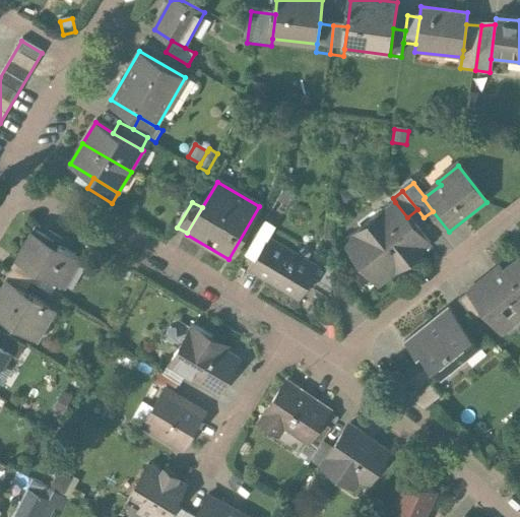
[(407,217),(395,202),(345,242),(380,285),(430,246),(407,217)]
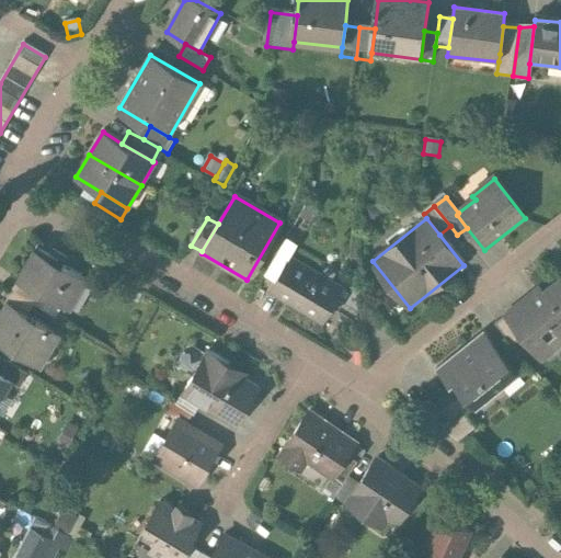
[(265,275),(276,282),(289,258),(297,247),(286,240),(265,275)]
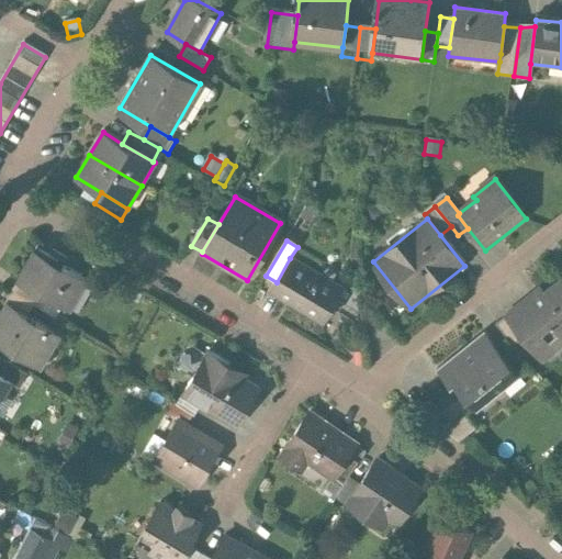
[(89,287),(35,256),(21,281),(63,306),(74,313),(89,287)]
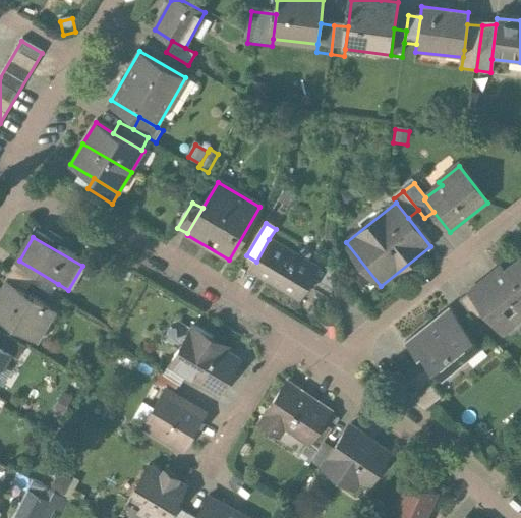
[(319,269),(269,239),(256,262),(250,271),(300,300),(306,288),(319,269)]
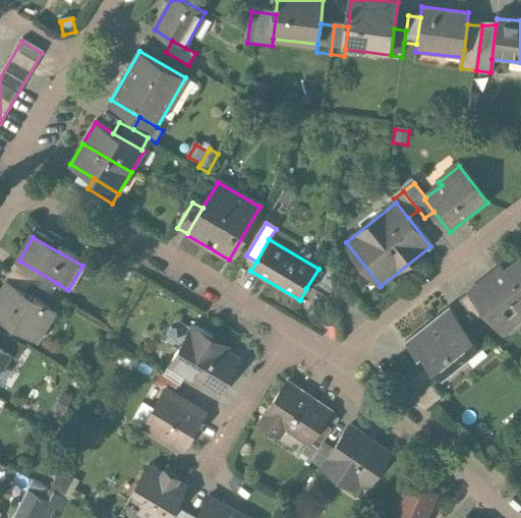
[(520,260),(504,275),(501,272),(475,292),(477,295),(488,307),(483,311),(504,336),(520,321),(520,260)]
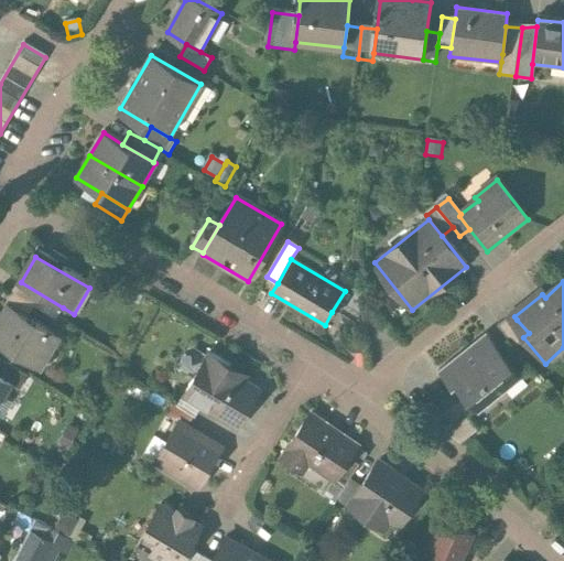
[(63,308),(21,282),(13,295),(46,314),(56,320),(63,308)]
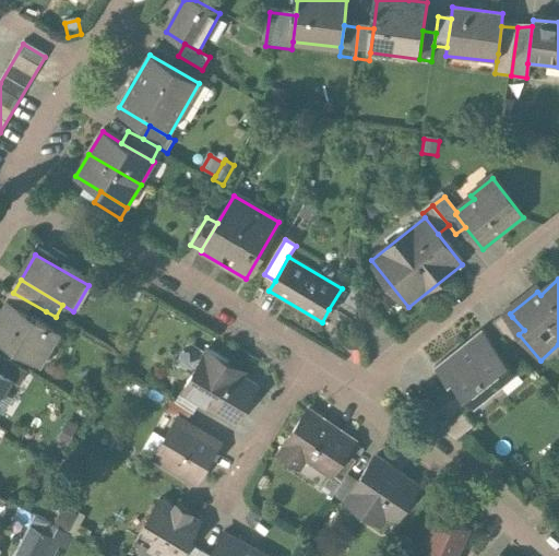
[(342,288),(329,309),(349,320),(356,307),(355,291),(344,283),(342,288)]
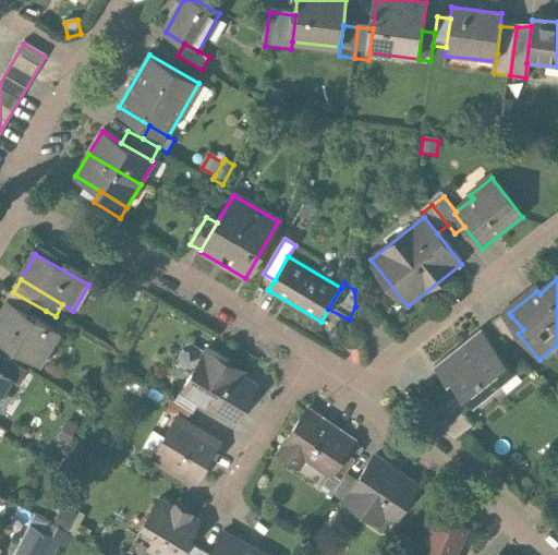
[(46,311),(13,292),(5,304),(38,324),(46,311)]
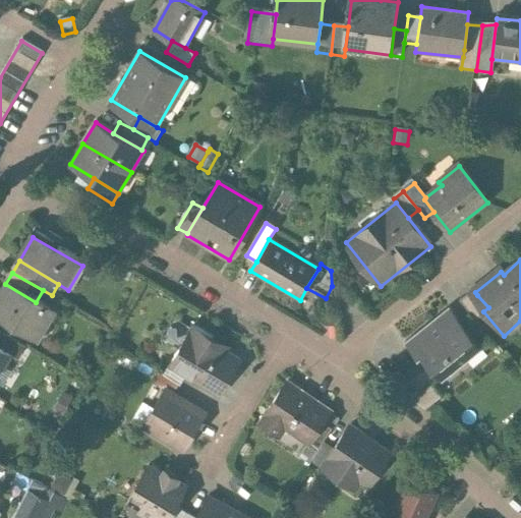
[(36,302),(5,284),(0,292),(0,315),(39,339),(54,313),(36,302)]
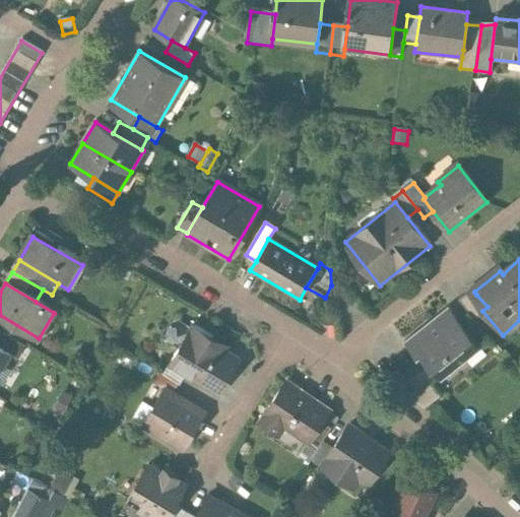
[(475,316),(482,311),(488,307),(476,295),(474,292),(473,291),(461,300),(475,316)]
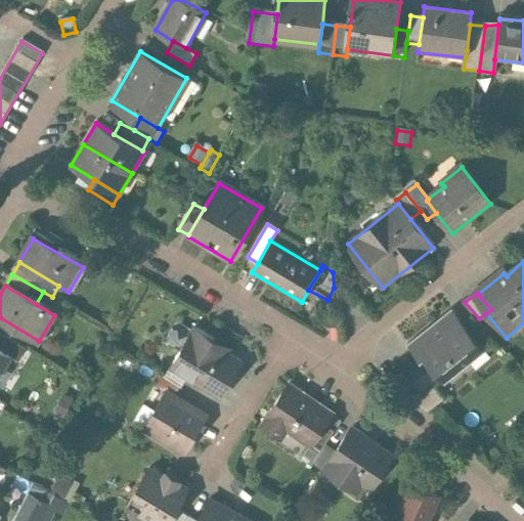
[(451,311),(431,328),(462,366),(482,350),(451,311)]
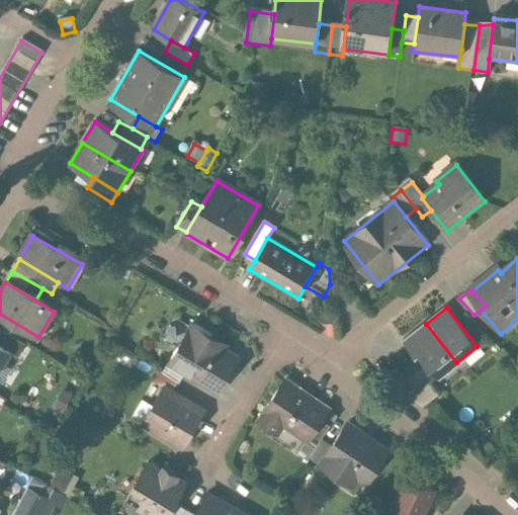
[(456,362),(426,324),(403,342),(415,357),(419,354),(427,365),(437,377),(456,362)]
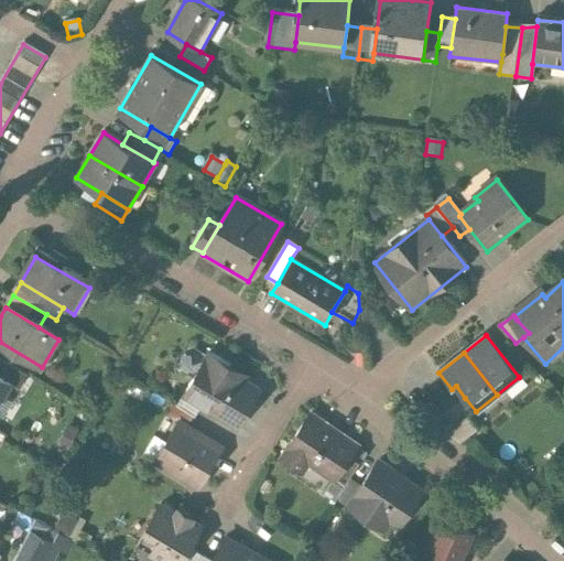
[(248,378),(209,355),(184,399),(199,409),(237,430),(259,391),(245,383),(248,378)]
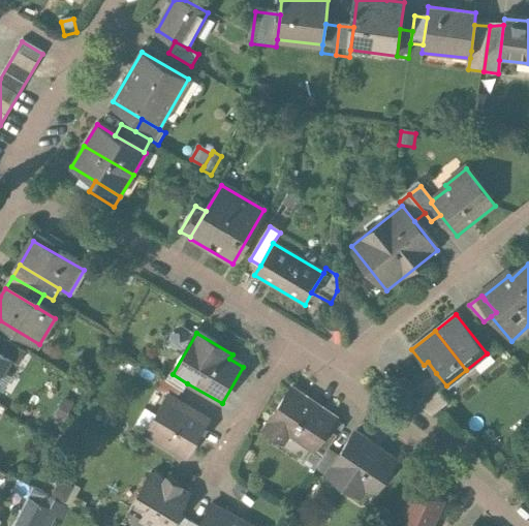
[(27,353),(3,340),(0,345),(0,356),(12,364),(20,367),(27,353)]
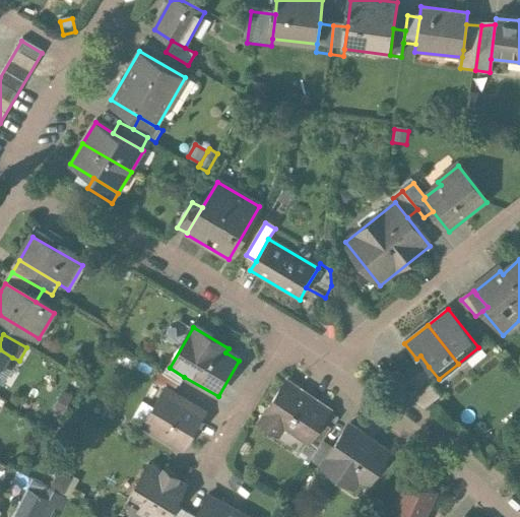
[(0,349),(0,365),(0,366),(5,369),(12,358),(0,349)]
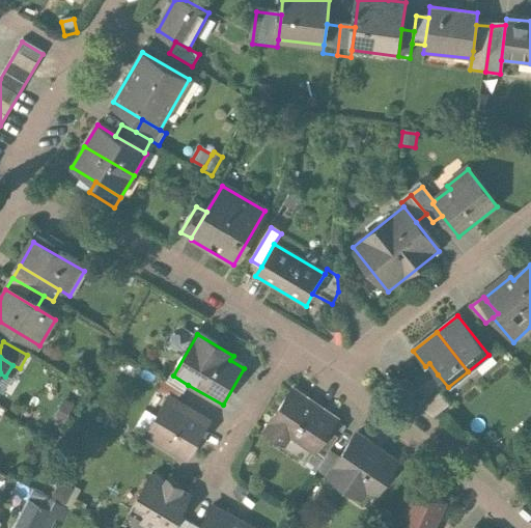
[(448,387),(438,374),(412,398),(437,417),(448,405),(439,394),(448,387)]
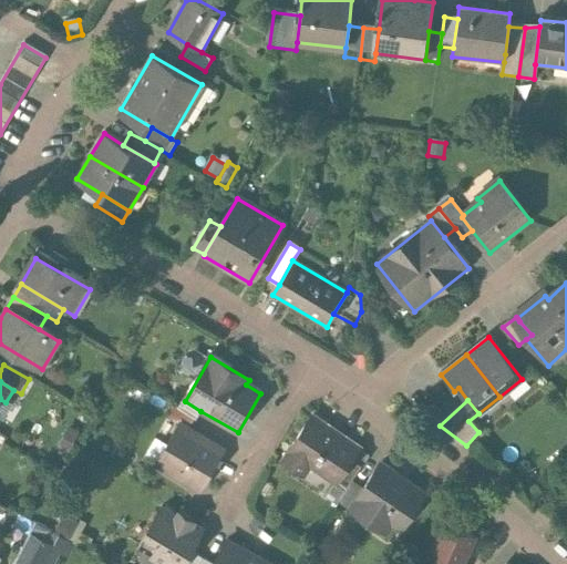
[(200,411),(185,401),(179,411),(195,420),(200,411)]
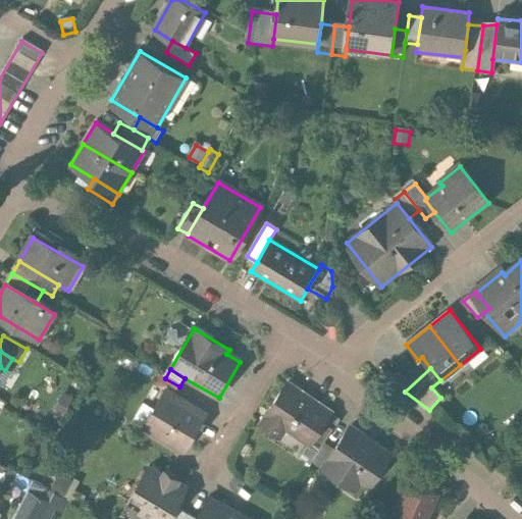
[(154,386),(164,393),(173,398),(179,386),(165,378),(160,375),(154,386)]
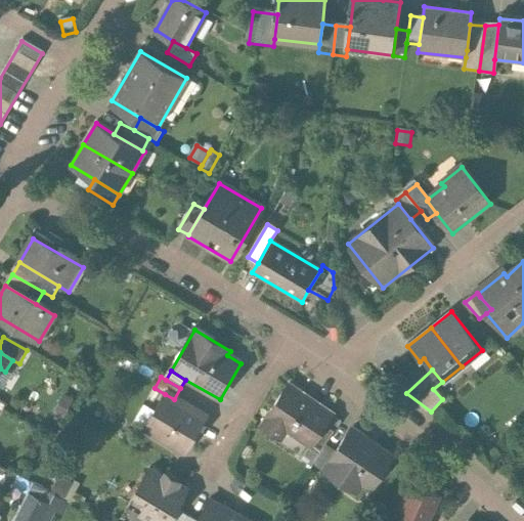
[(333,414),(290,384),(261,426),(282,440),(289,432),(310,446),(331,417),(333,414)]
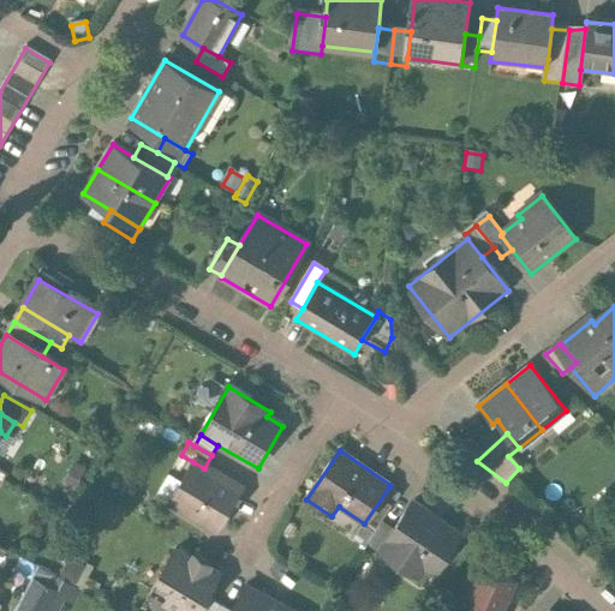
[(204,468),(193,462),(168,503),(215,532),(243,490),(204,468)]
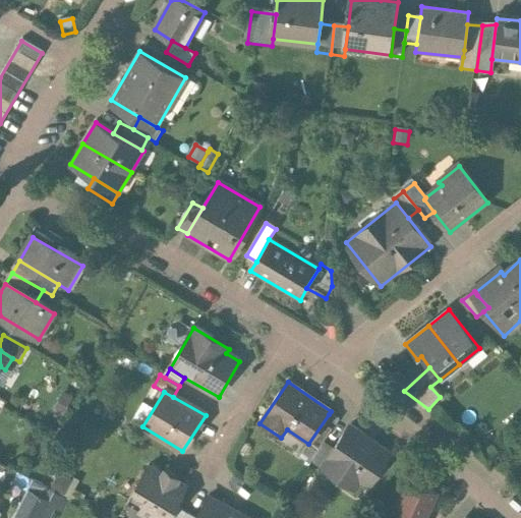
[(339,421),(329,414),(308,444),(298,458),(308,465),(311,461),(324,443),(339,421)]
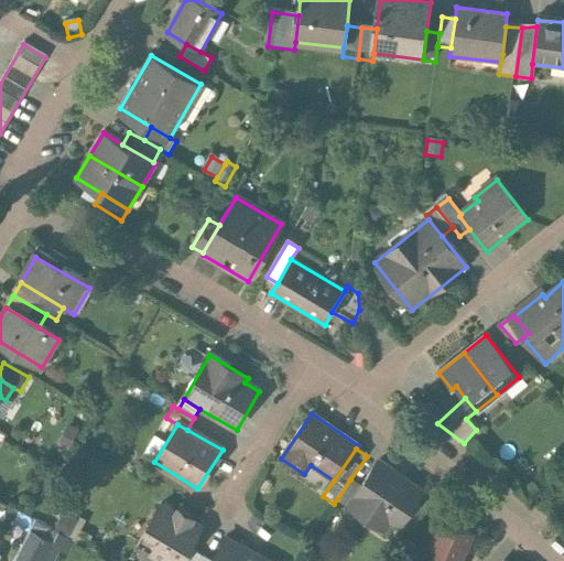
[(421,492),(377,462),(360,486),(347,506),(386,531),(392,522),(397,526),(421,492)]
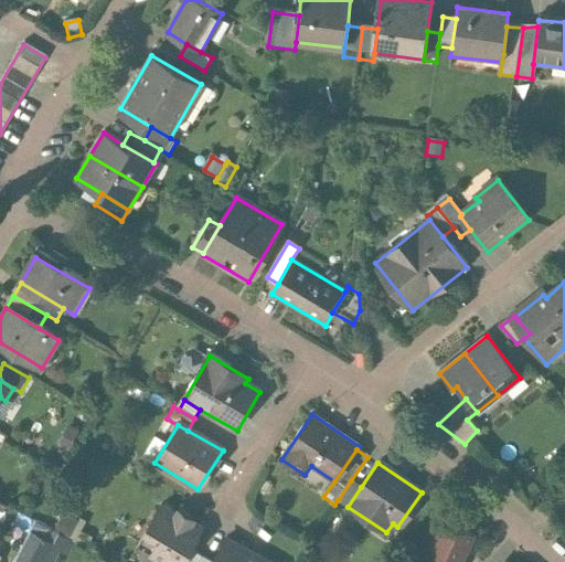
[(361,487),(351,480),(338,500),(348,507),(361,487)]
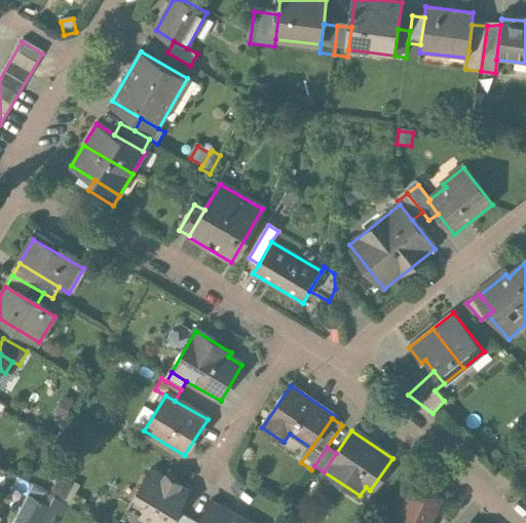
[(164,481),(151,474),(137,497),(149,505),(140,519),(146,522),(171,522),(178,513),(189,493),(179,487),(181,485),(166,477),(164,481)]
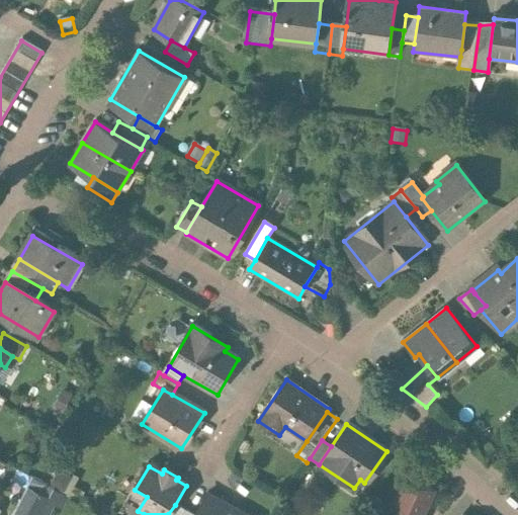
[(423,514),(434,491),(406,479),(389,514),(423,514)]
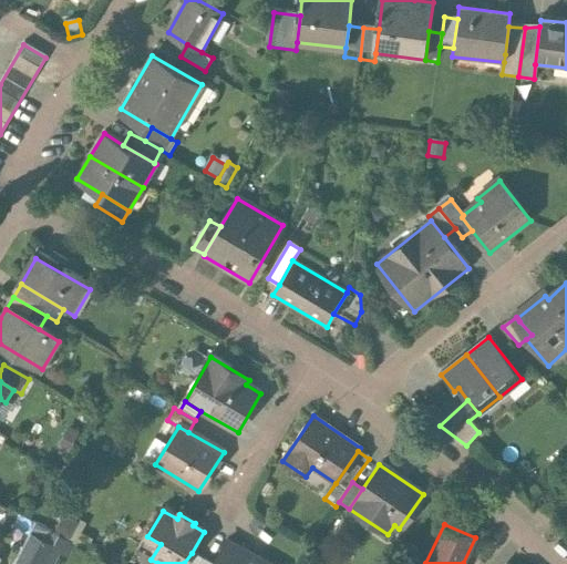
[(45,563),(54,546),(34,536),(20,563),(45,563)]
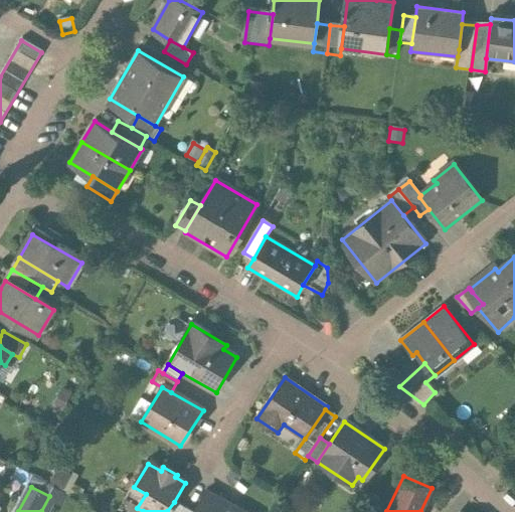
[(241,511),(206,492),(195,511),(241,511)]
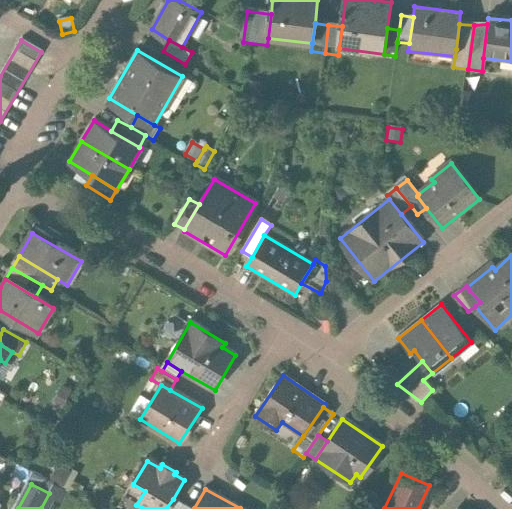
[(179,508),(182,504),(173,499),(166,508),(179,508)]
